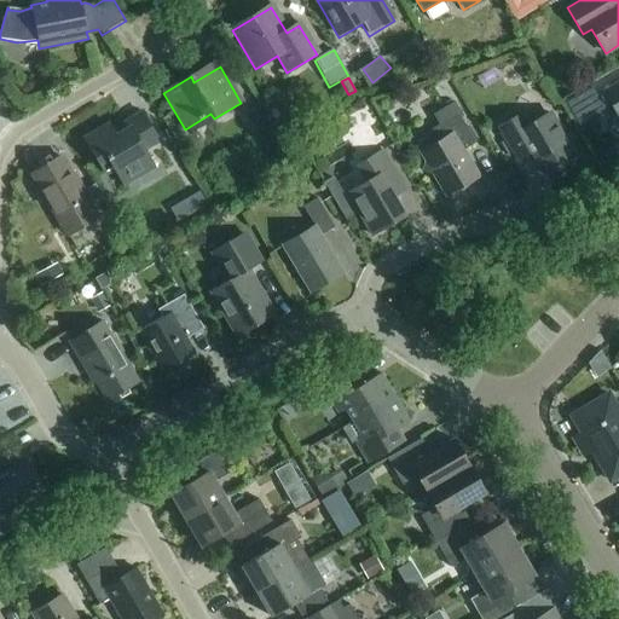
[(618,80),(602,91),(618,120),(618,119),(618,80)]
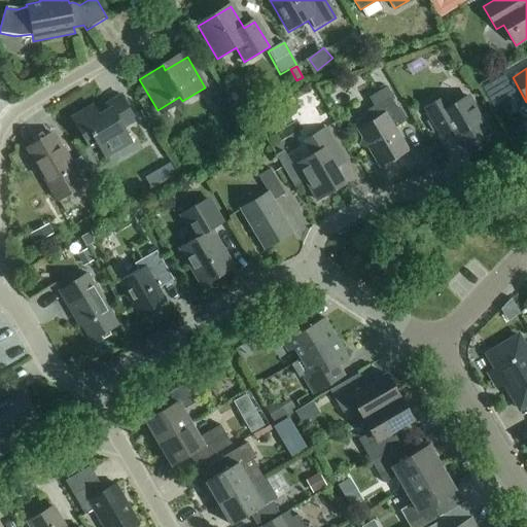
[(407,150),(394,129),(405,123),(385,89),(369,98),(374,107),(366,111),(373,121),(357,130),(362,138),(360,146),(369,148),(379,167),(407,150)]
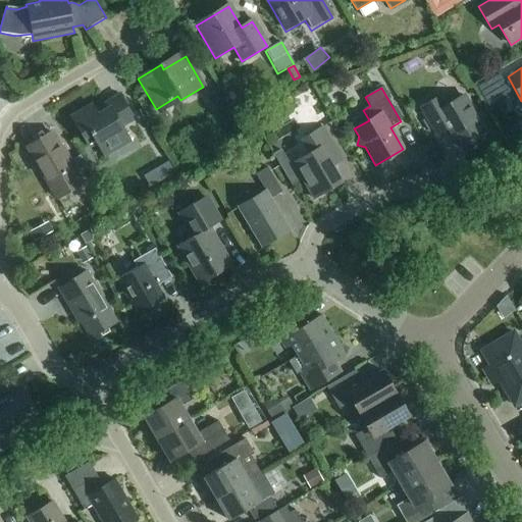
[(94,111),(91,106),(70,117),(89,148),(96,144),(104,157),(129,142),(121,127),(134,120),(119,96),(94,111)]
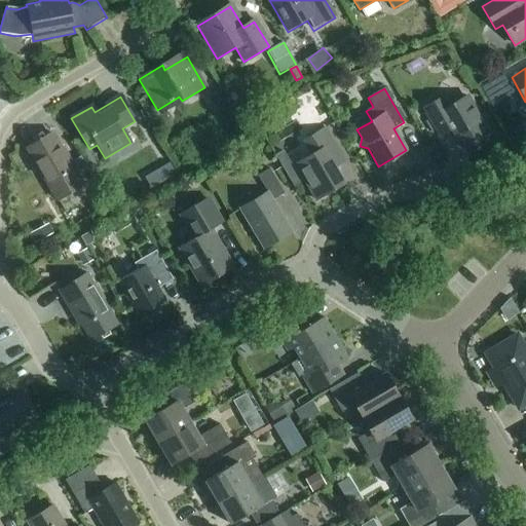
[(440,137),(451,129),(463,151),(491,135),(475,108),(472,110),(464,98),(448,107),(442,97),(422,109),(440,137)]
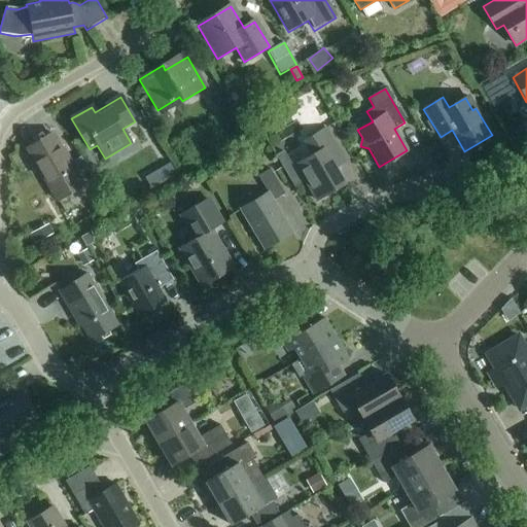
[(305,181),(316,201),(345,184),(323,148),(334,142),(325,128),(304,141),(312,155),(294,165),(296,169),(305,181)]
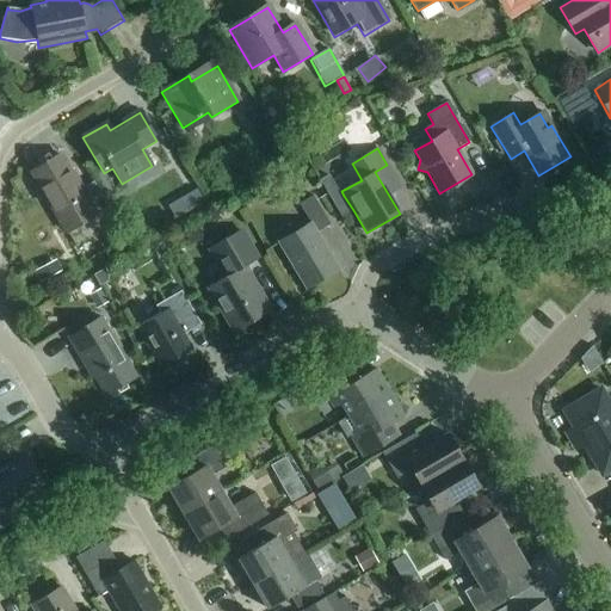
[(93,216),(96,215),(61,156),(32,173),(66,232),(84,221),(85,223),(94,218),(93,216)]
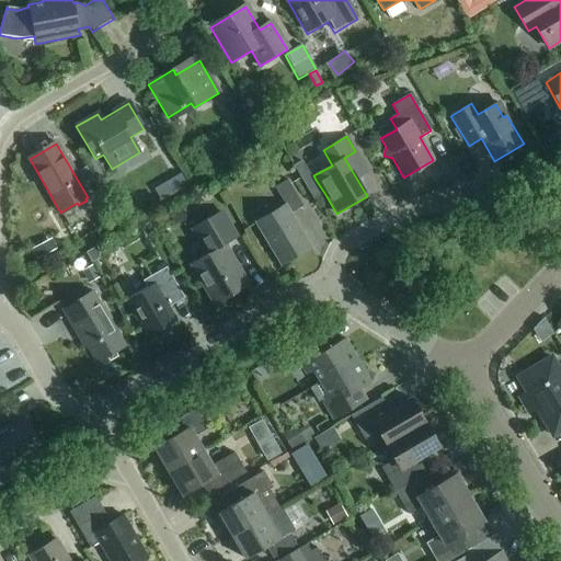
[(86,168),(78,172),(84,183),(92,179),(86,168)]
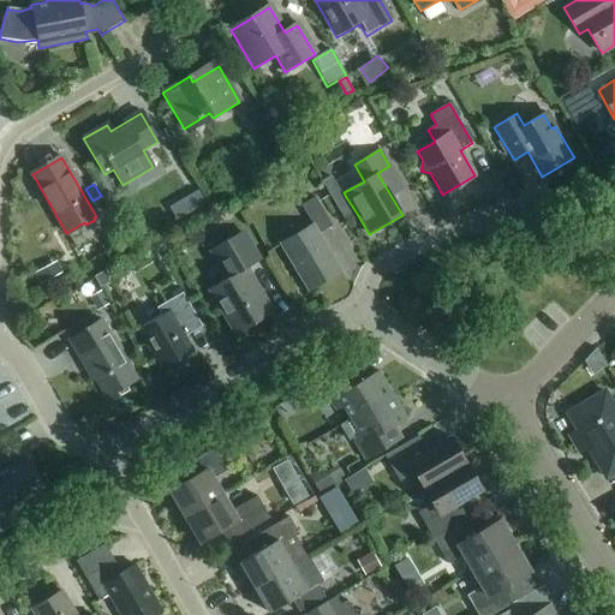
[(356,212),(346,197),(334,204),(344,219),(356,212)]
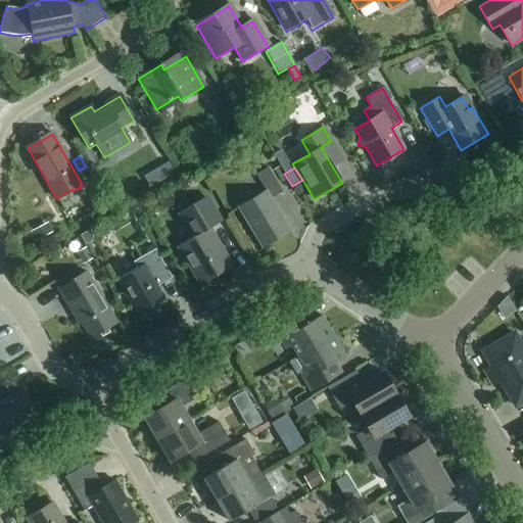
[(255,176),(266,192),(238,208),(262,247),(289,230),(271,199),(281,193),(267,169),(255,176)]
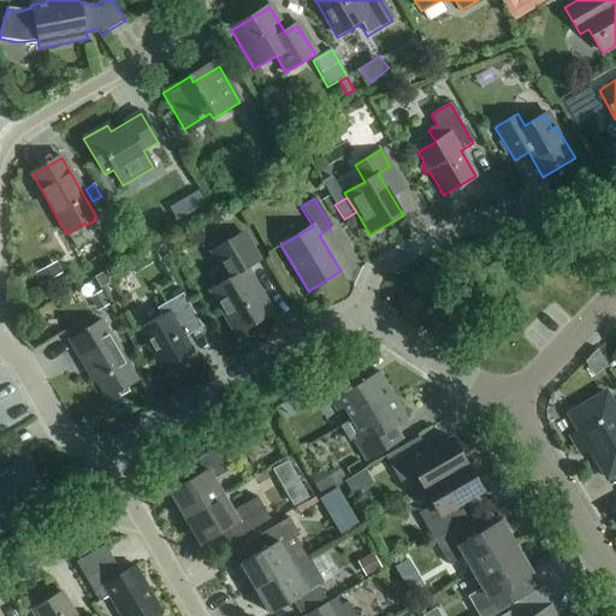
[(212,290),(238,335),(271,315),(244,271),(259,262),(242,234),(212,250),(229,280),(212,290)]
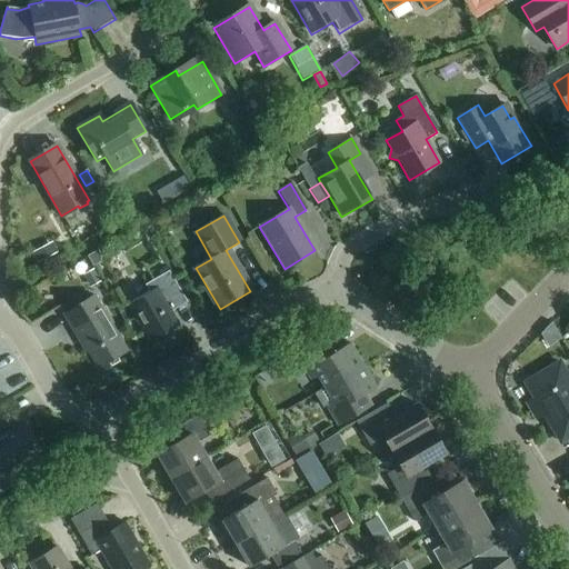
[(157,230),(150,219),(140,225),(145,232),(150,233),(157,230)]
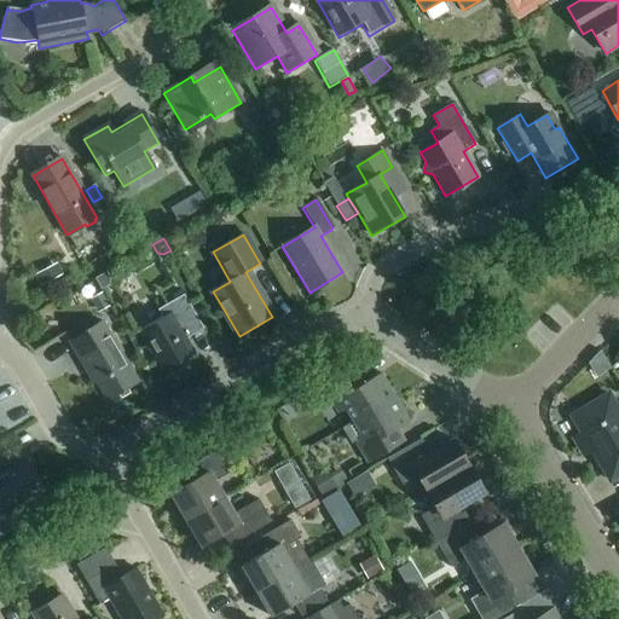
[(47,270),(35,277),(40,287),(53,279),(47,270)]
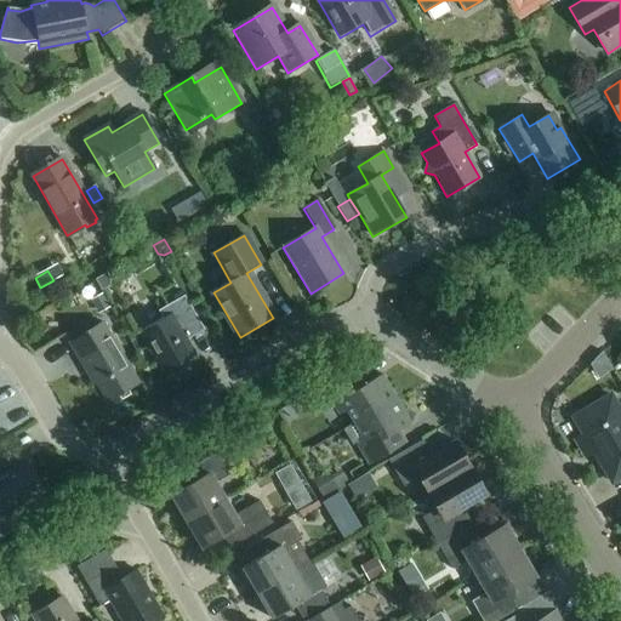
[(109,286),(110,280),(106,273),(95,280),(102,291),(109,286)]
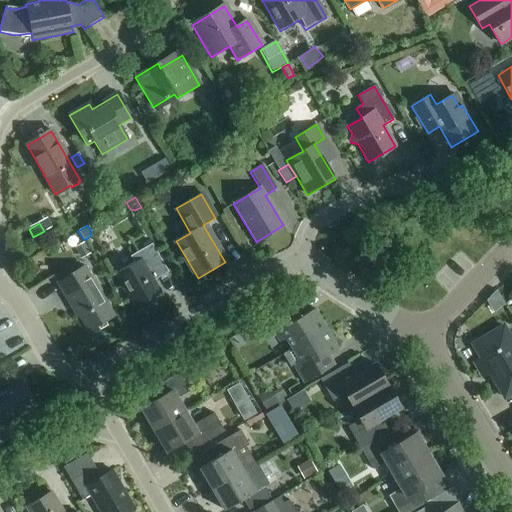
[(84,243),(75,248),(81,259),(90,253),(84,243)]
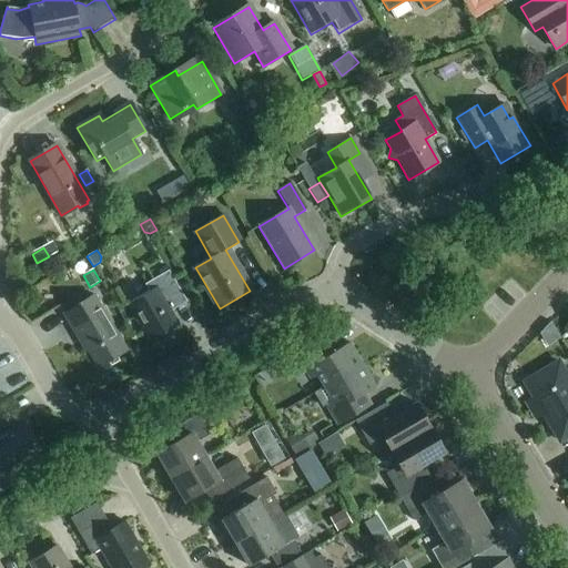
[(169,313),(186,302),(168,271),(144,285),(149,292),(129,303),(151,342),(176,326),(169,313)]
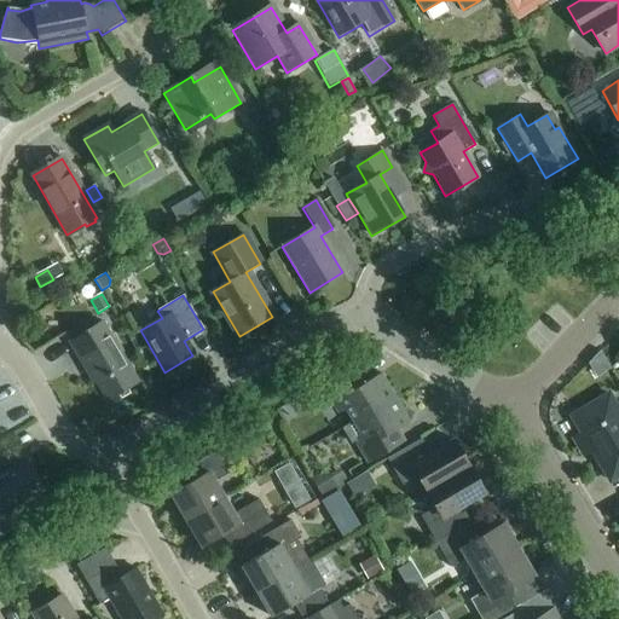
[(88,375),(91,374),(106,400),(137,382),(102,323),(69,342),(88,375)]
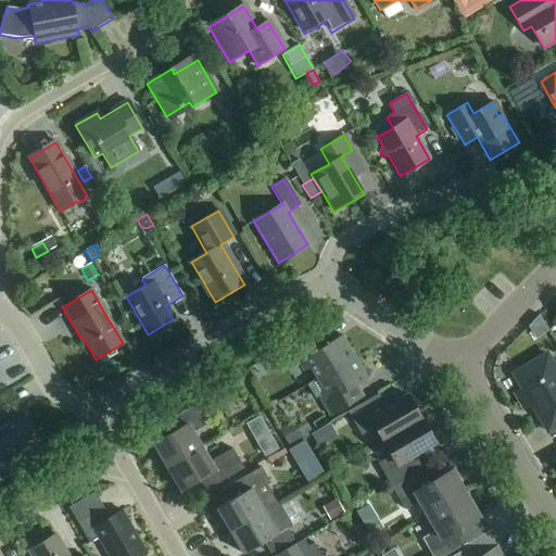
[(311,368),(317,380),(354,357),(341,336),(321,348),(315,336),(291,351),(304,371),(311,368)]
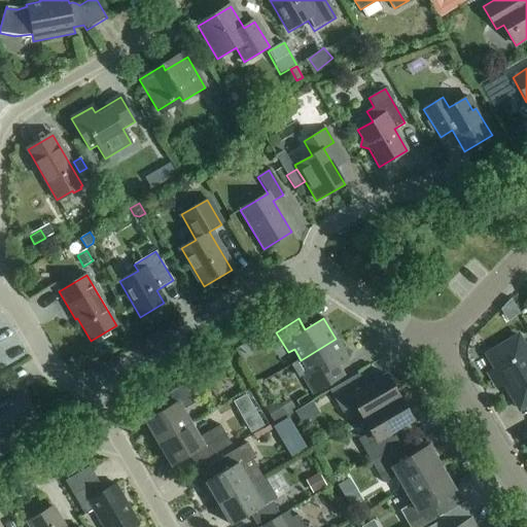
[(490,361),(494,370),(487,374),(494,385),(500,387),(503,385),(519,411),(526,407),(526,408),(526,351),(518,336),(493,351),(490,361)]
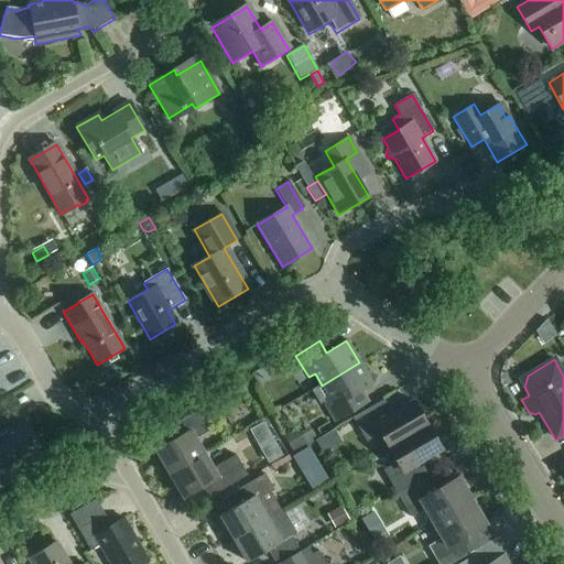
[(367,403),(360,392),(372,384),(359,362),(322,386),(312,391),(320,405),(323,403),(335,423),(367,403)]
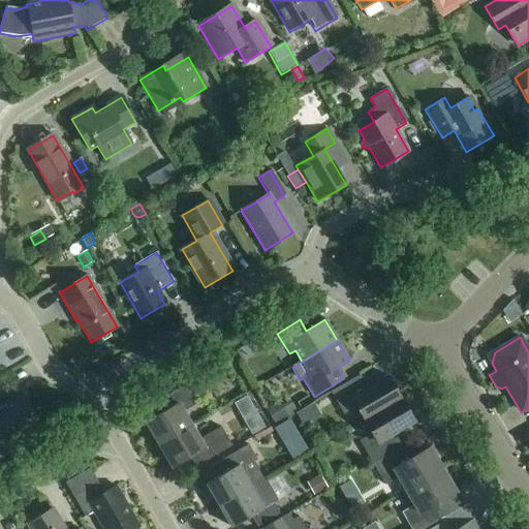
[(356,406),(364,421),(401,399),(387,376),(363,392),(355,378),(331,393),(343,414),(356,406)]
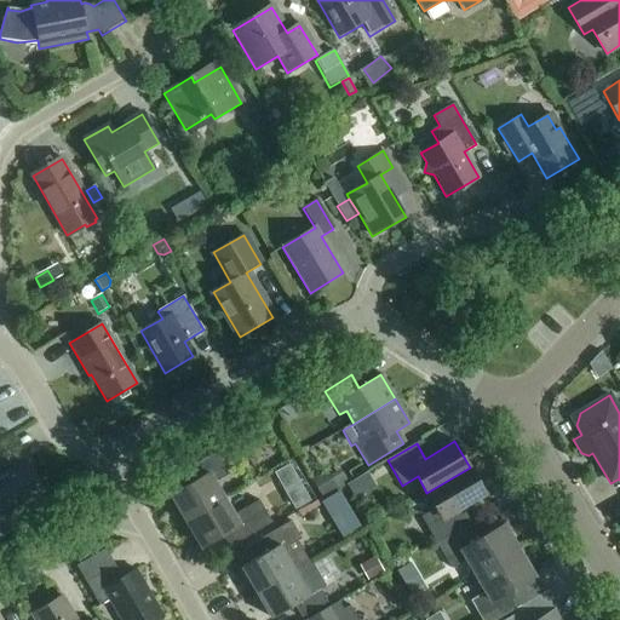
[(171,495),(187,522),(224,499),(214,483),(230,475),(217,453),(191,468),(197,480),(171,495)]
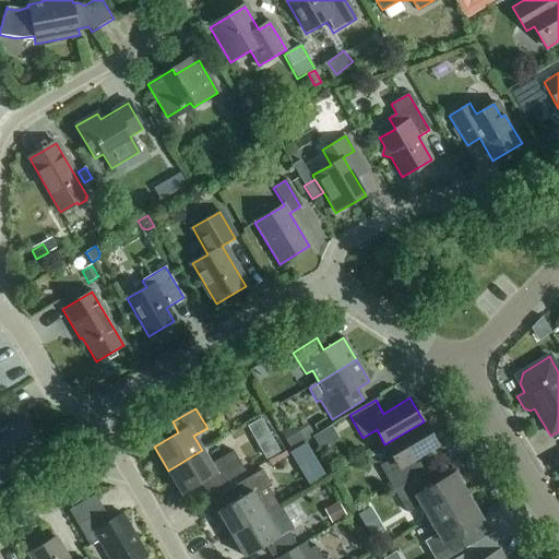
[(0,482),(0,483),(22,471),(16,461),(40,447),(23,417),(0,430),(0,482)]
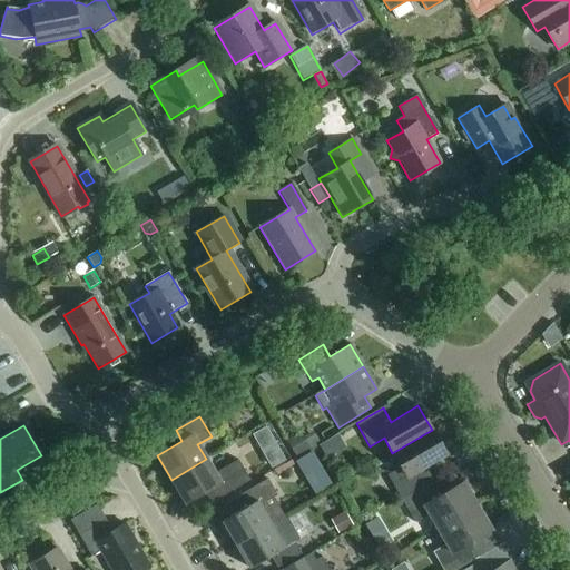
[(253,435),(263,454),(276,446),(266,428),(253,435)]
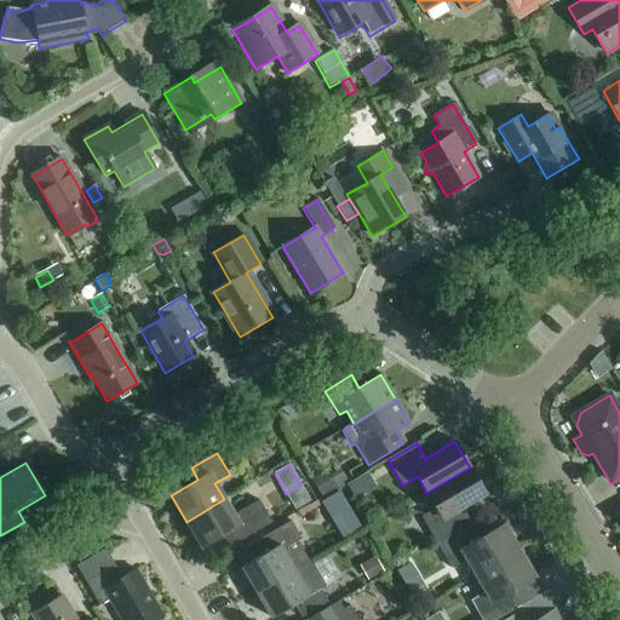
[(422,517),(436,543),(465,527),(455,511),(484,494),(470,468),(426,493),(436,509),(422,517)]
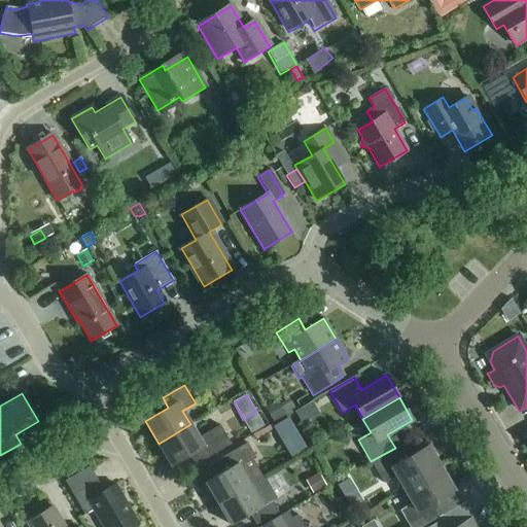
[(320,414),(313,401),(294,413),(302,424),(320,414)]
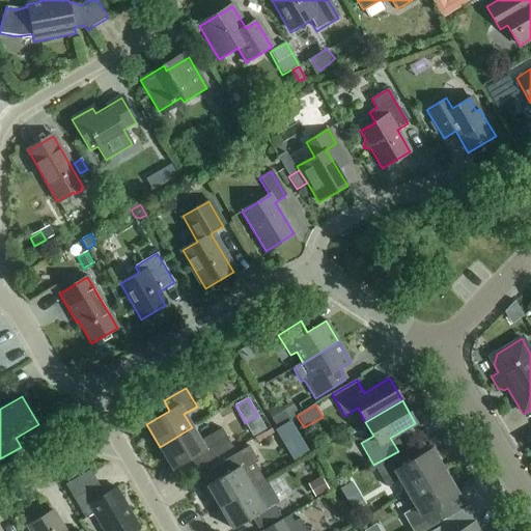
[(266,411),(276,427),(288,419),(283,409),(273,407),(266,411)]
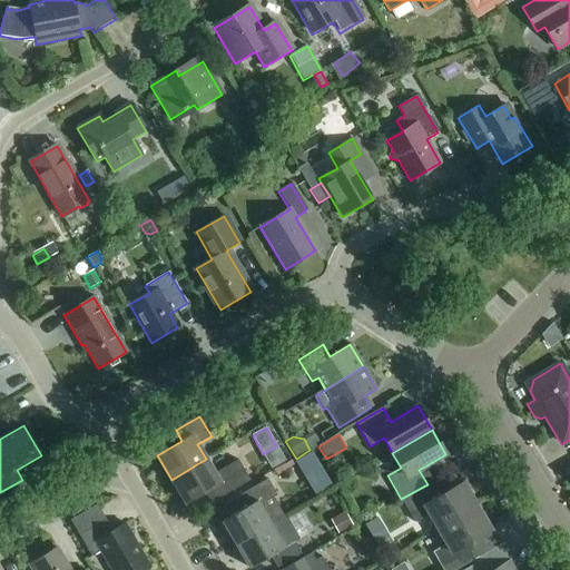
[(322,471),(312,454),(296,464),(305,481),(322,471)]
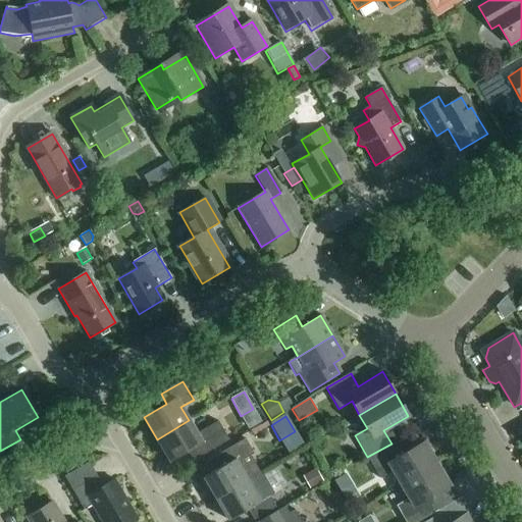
[(189,420),(157,439),(170,461),(193,448),(198,458),(228,440),(217,422),(197,434),(189,420)]
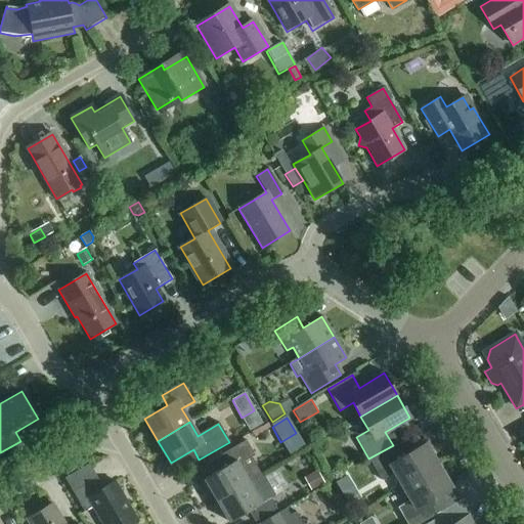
[(394,473),(402,487),(438,466),(426,443),(401,457),(393,445),(368,459),(382,481),(394,473)]
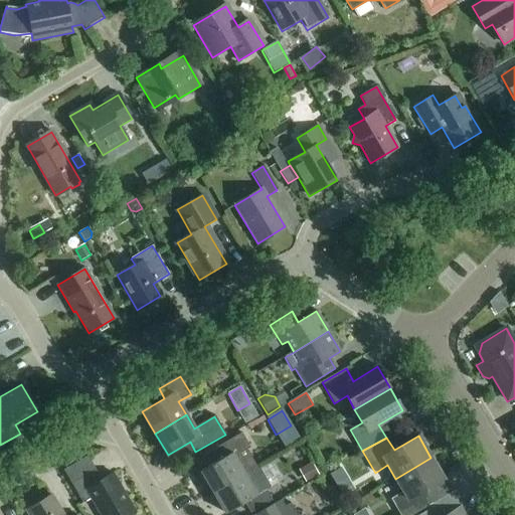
[(200,471),(213,493),(255,469),(254,467),(247,455),(246,457),(234,437),(213,450),(219,461),(200,471)]
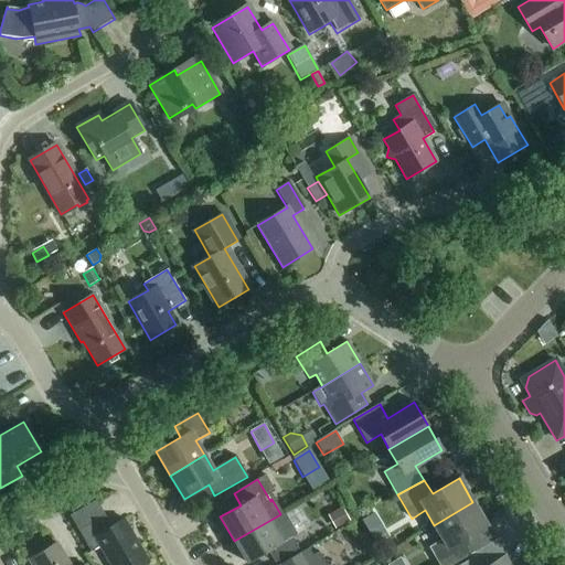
[(472,502),(434,525),(443,540),(428,547),(438,564),(451,564),(468,555),(460,542),(487,525),(472,502)]
